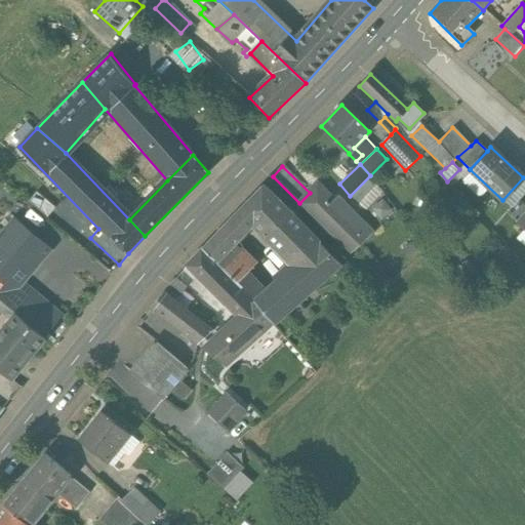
[(350,196),(364,209),(382,192),(370,175),(350,196)]
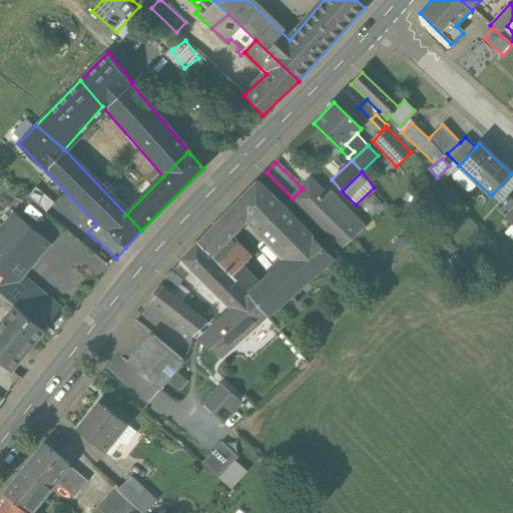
[(512,174),(511,173),(491,195),(500,203),(512,188),(512,174)]
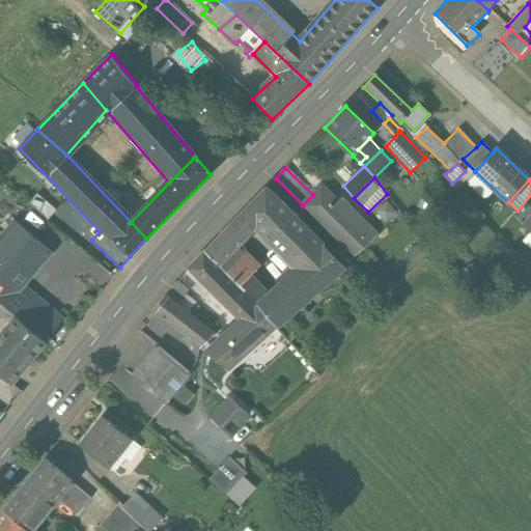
[(313,195),(303,205),(344,246),(358,231),(335,208),(338,204),(320,188),(313,195)]
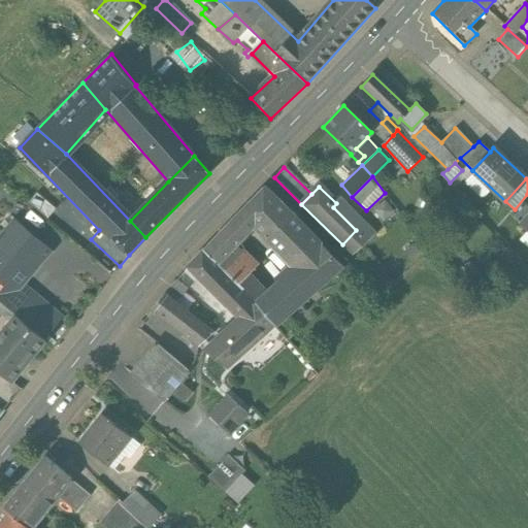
[(241,211),(255,226),(282,254),(308,231),(264,188),(241,211)]
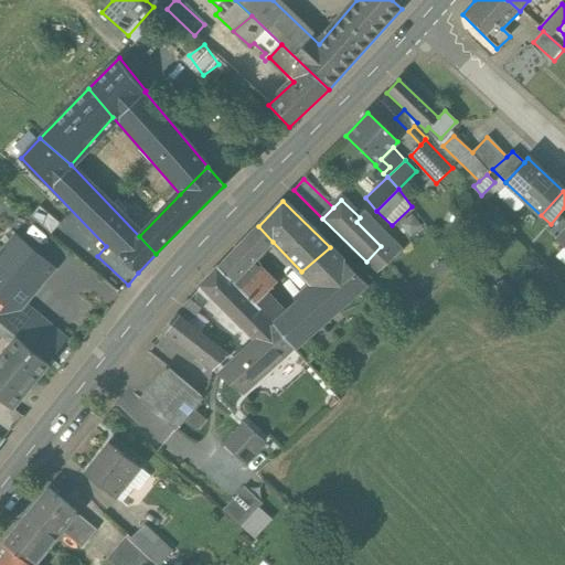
[(409,234),(423,224),(413,212),(400,222),(409,234)]
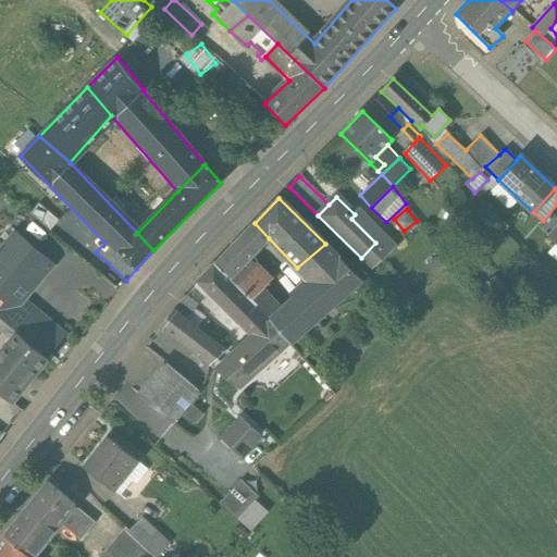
[(242,236),(256,251),(269,238),(255,223),(242,236)]
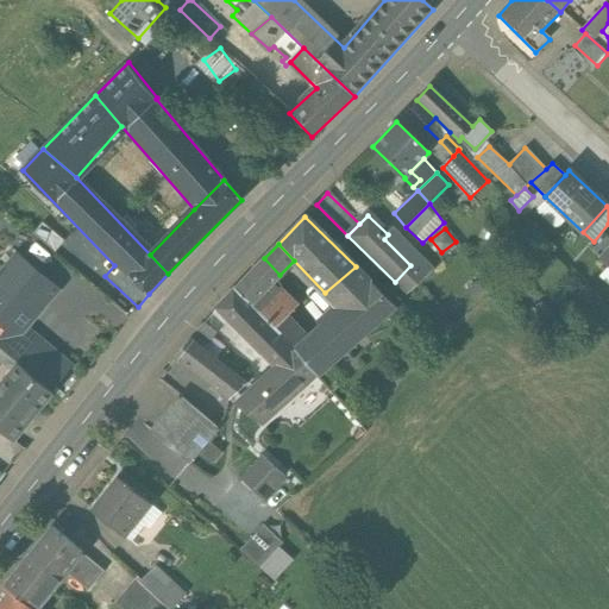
[(0,334),(0,347),(52,391),(71,368),(24,328),(57,290),(17,256),(0,275),(0,324),(5,328),(0,334)]
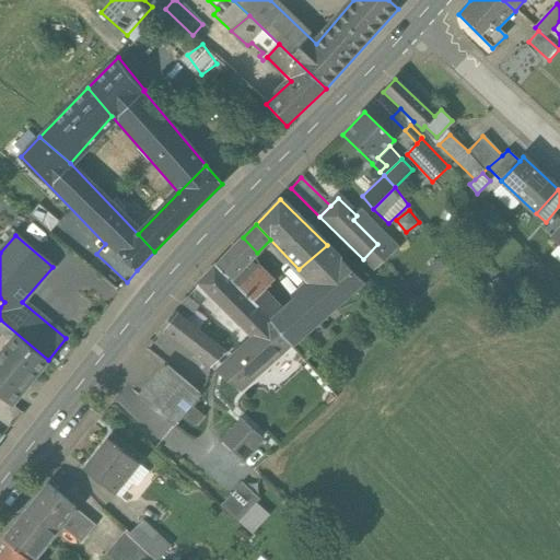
[(217,265),(232,279),(252,258),(257,253),(243,237),(217,265)]
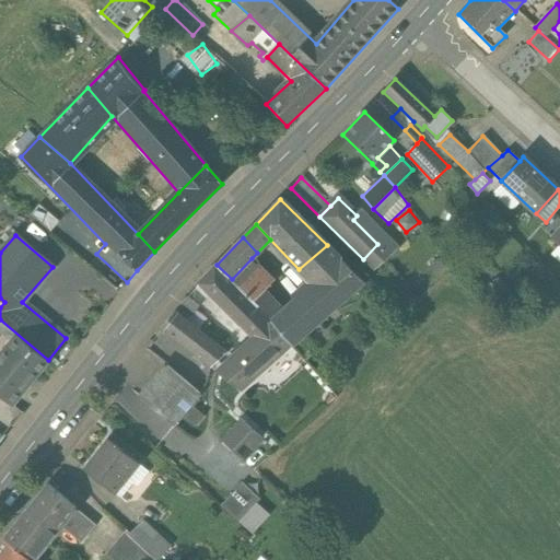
[(377,244),(363,259),(375,271),(391,257),(377,244)]
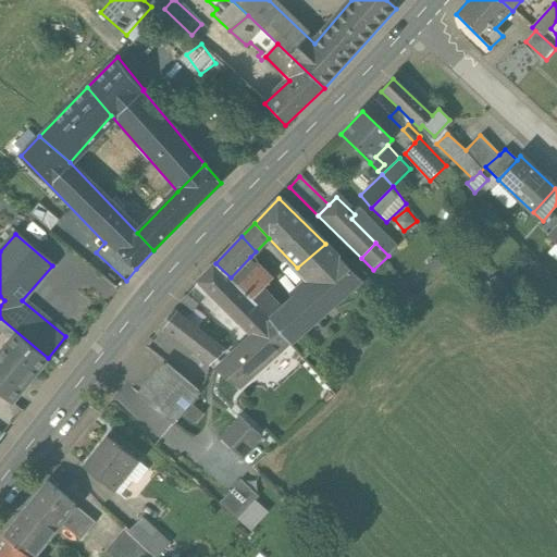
[(361,280),(325,244),(297,268),(311,283),(298,294),(320,317),(361,280)]
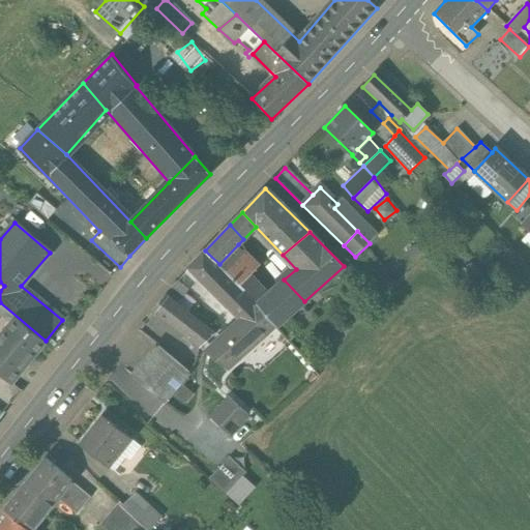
[(304,301),(284,280),(267,295),(249,276),(257,269),(238,252),(241,247),(238,244),(219,264),(240,285),(244,289),(243,290),(257,303),(276,326),(304,301)]
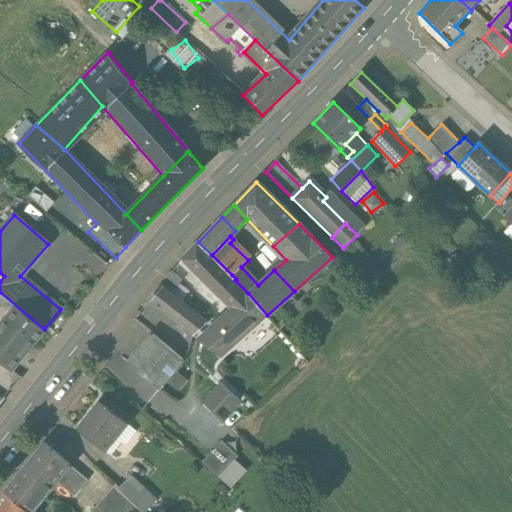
[(198,242),(180,260),(231,309),(248,293),(235,280),(236,279),(232,275),(212,255),(198,242)]
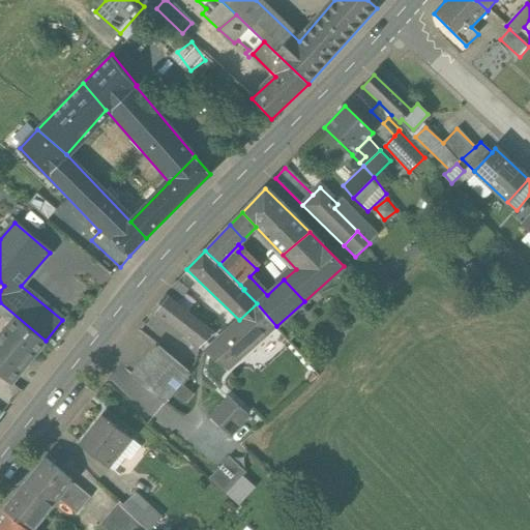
[(177,294),(181,288),(177,285),(172,290),(177,294)]
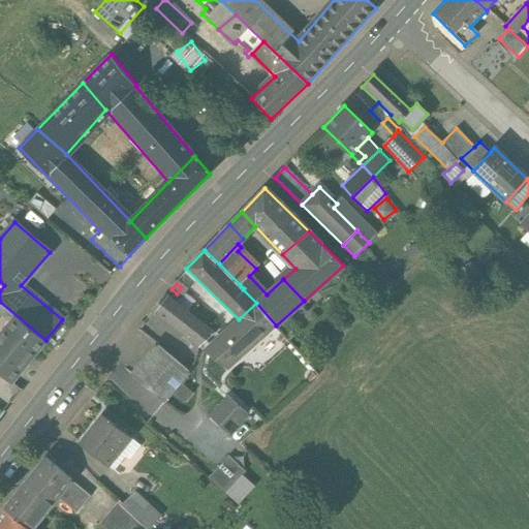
[(168,290),(152,310),(199,347),(214,334),(176,304),(180,300),(168,290)]
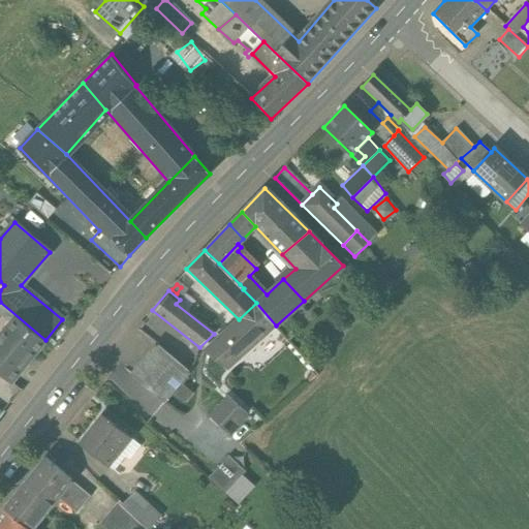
[(0,334),(0,372),(10,381),(20,371),(45,341),(45,340),(0,302),(0,319),(3,315),(10,321),(0,334)]
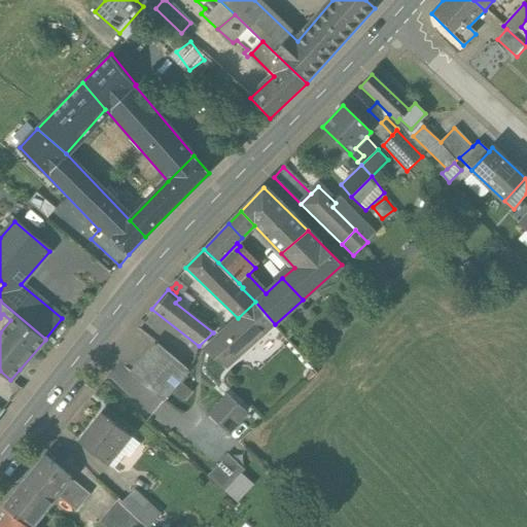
[(226,367),(275,324),(255,302),(238,318),(204,350),(226,367)]
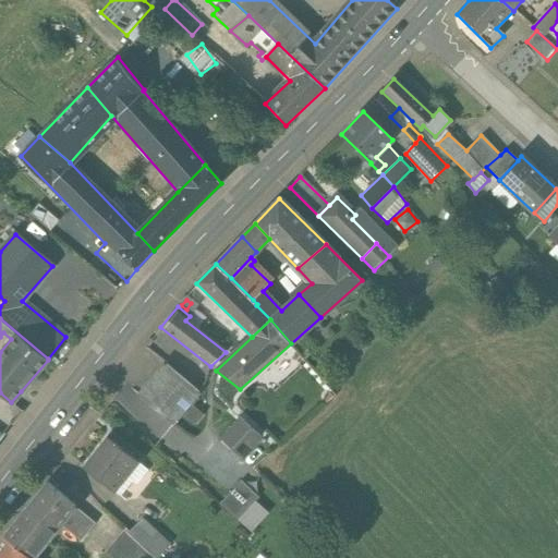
[(167,365),(141,398),(174,425),(183,415),(192,403),(201,393),(167,365)]
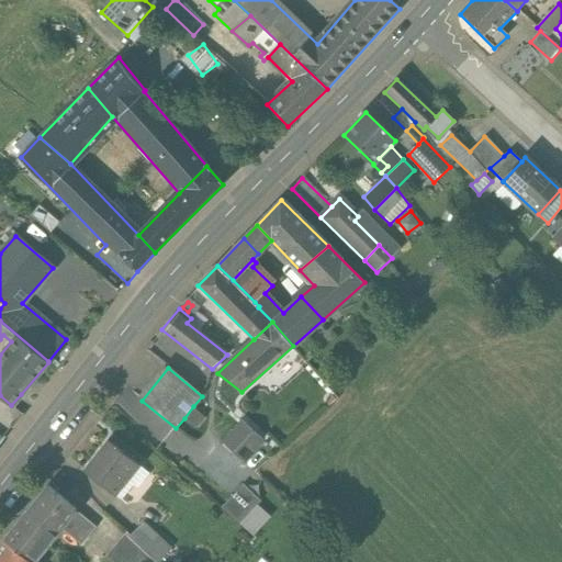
[(184,418),(195,427),(205,416),(193,406),(184,418)]
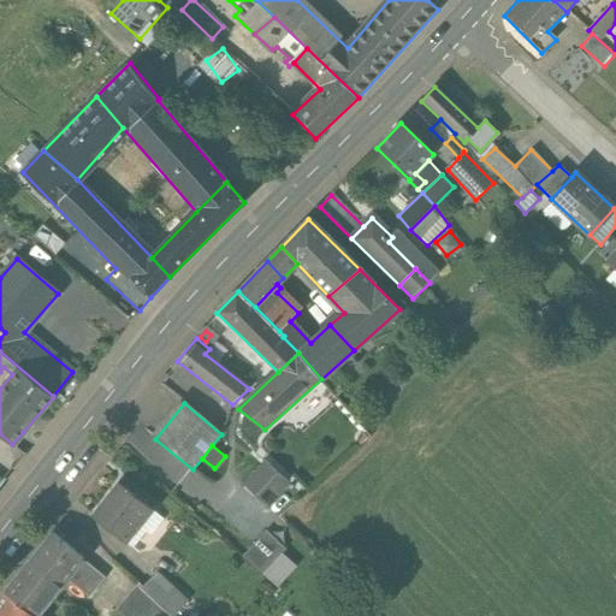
[(242,483),(268,508),(290,485),(265,460),(242,483)]
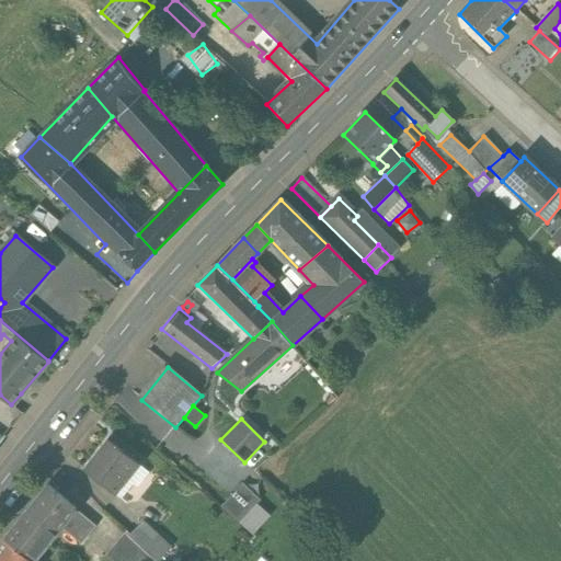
[(107,439),(83,469),(114,494),(138,465),(107,439)]
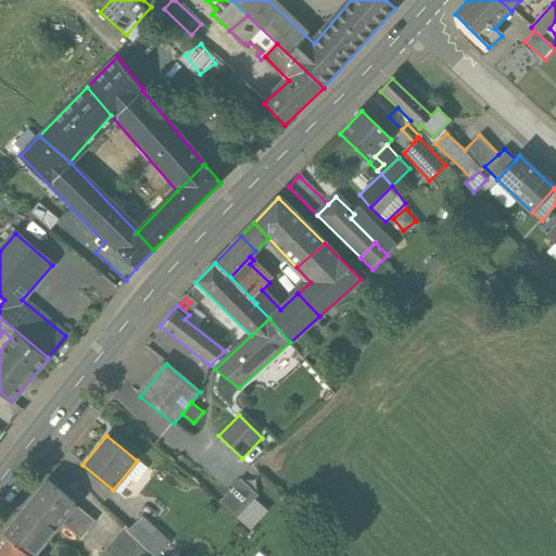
[(148,468),(137,460),(113,490),(119,494),(131,479),(136,483),(148,468)]
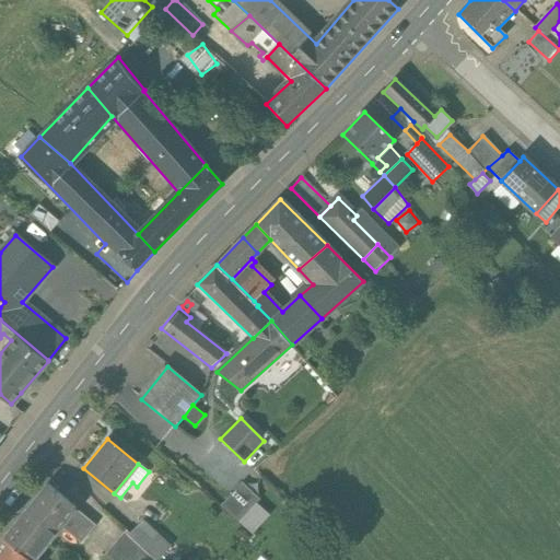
[(237,522),(254,503),(259,498),(241,481),(220,505),(237,522)]
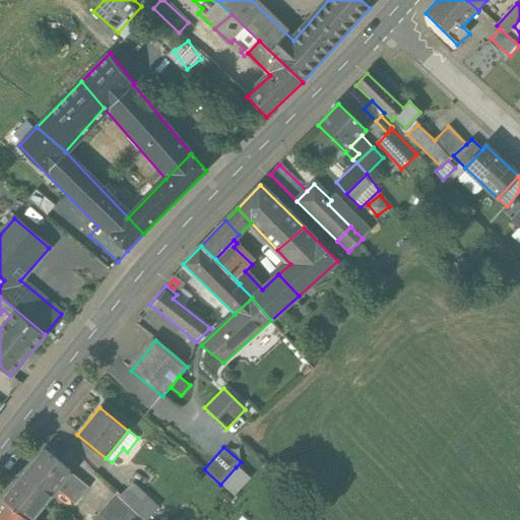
[(45,450),(4,500),(28,519),(29,519),(56,488),(75,503),(87,488),(69,472),(70,470),(45,450)]
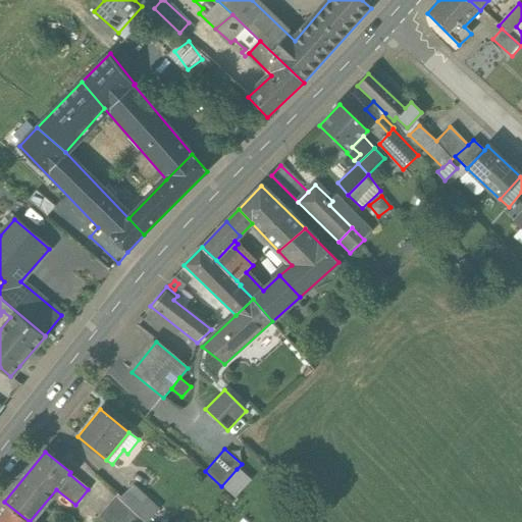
[(235,499),(250,481),(237,469),(221,486),(235,499)]
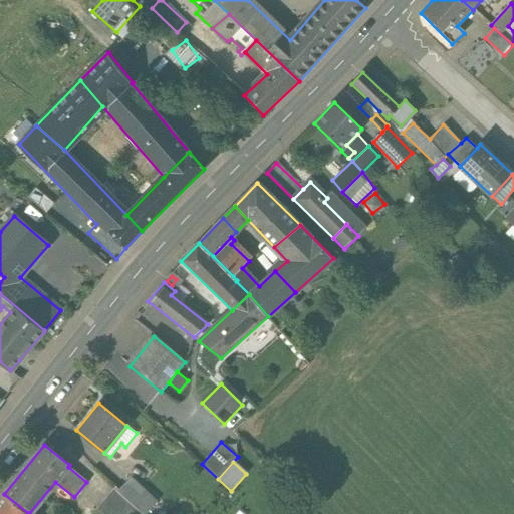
[(118,491),(144,513),(146,513),(158,502),(131,478),(118,491)]
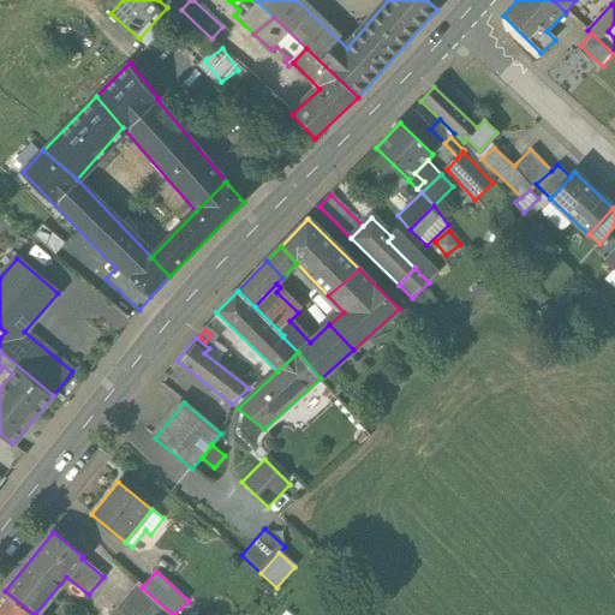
[(172,614),(142,587),(138,584),(117,608),(124,614),(172,614)]
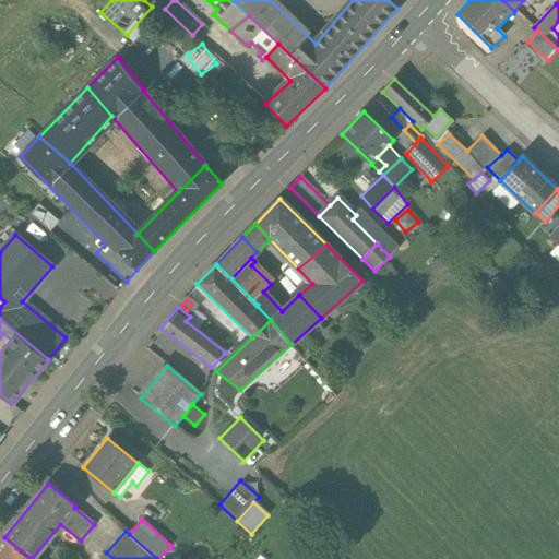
[(31,558),(4,537),(0,543),(0,558),(31,558)]
